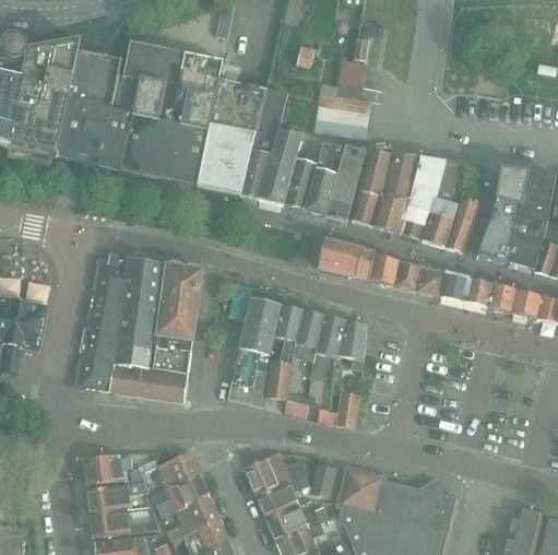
[(289,0),(285,20),(299,24),(306,0),(289,0)]
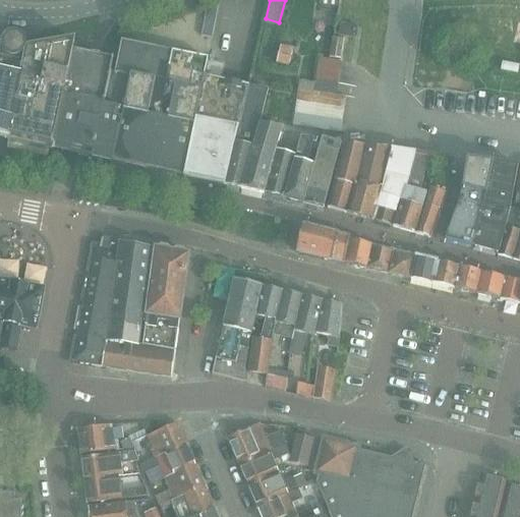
[(208,5),(201,33),(212,35),(219,1),(208,5)]
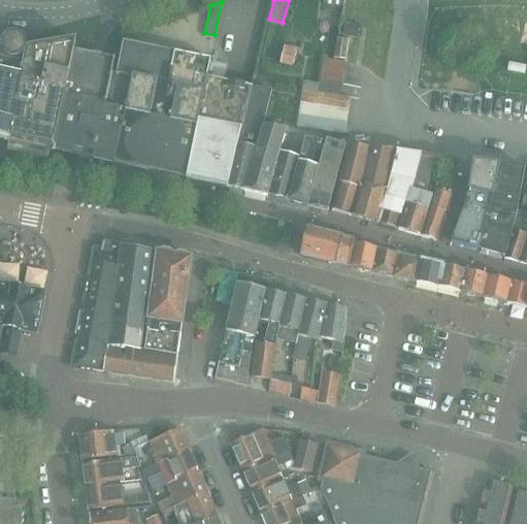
[(346,31),(361,33),(362,24),(347,22),(346,31)]
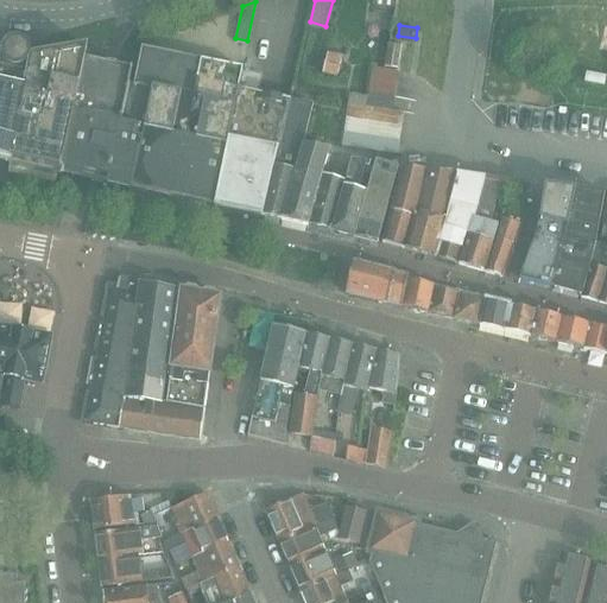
[(0,154),(63,169),(78,90),(81,81),(88,45),(31,55),(32,49),(30,44),(26,39),(20,37),(16,37),(10,39),(6,43),(5,48),(0,46),(0,154)]
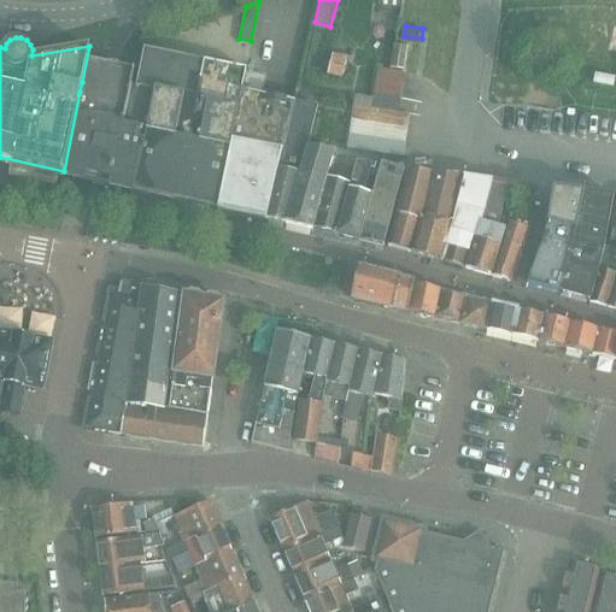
[(391,65),(405,68),(409,41),(394,40),(391,65)]
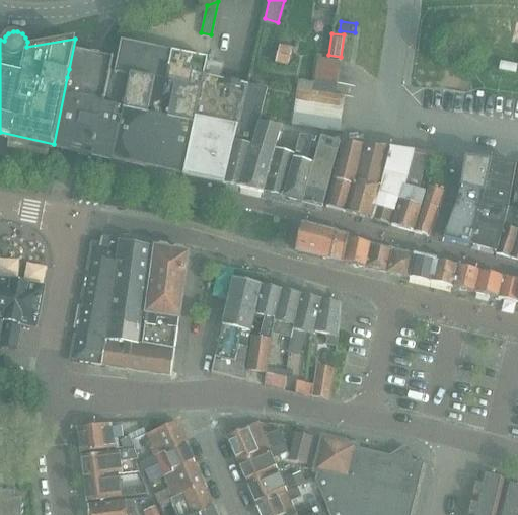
[(112,157),(181,172),(204,74),(207,58),(208,57),(121,39),(115,70),(130,73),(123,105),(124,105),(112,157)]
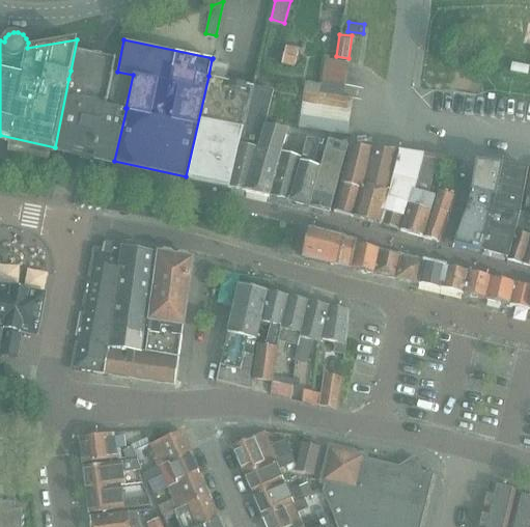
[(286,43),(282,60),(294,62),(298,45),(286,43)]
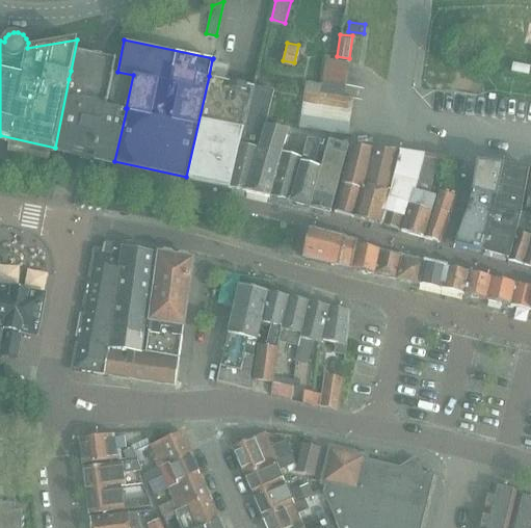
[(69,79),(55,148),(96,157),(109,88),(112,75),(113,71),(116,56),(75,47),(69,79)]
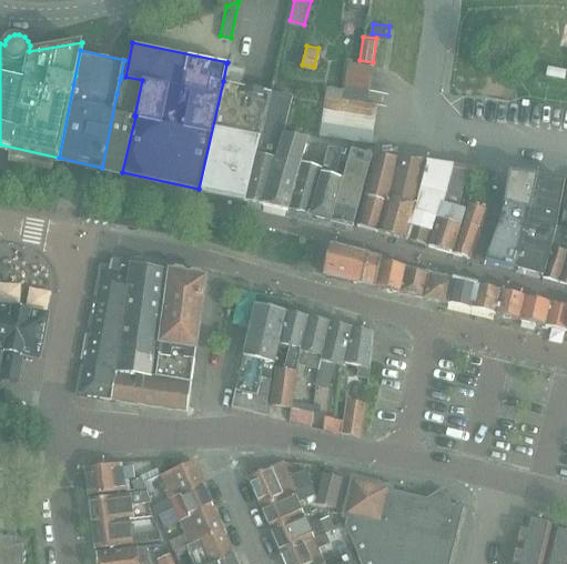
[(490,56),(486,89),(486,91),(504,93),(509,59),(490,56)]
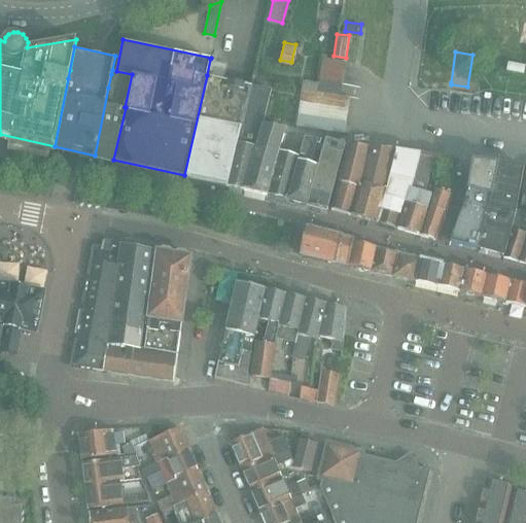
[(321,66),(345,69),(346,58),(334,56),(323,55),(321,66)]
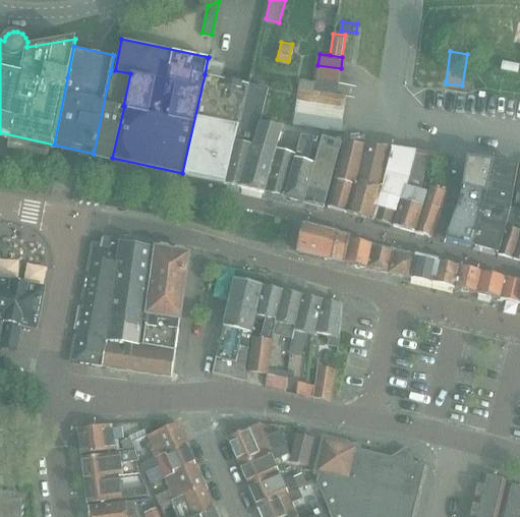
[(205,74),(182,173),(224,182),(236,133),(249,84),(221,77),(224,62),(208,58),(205,74)]
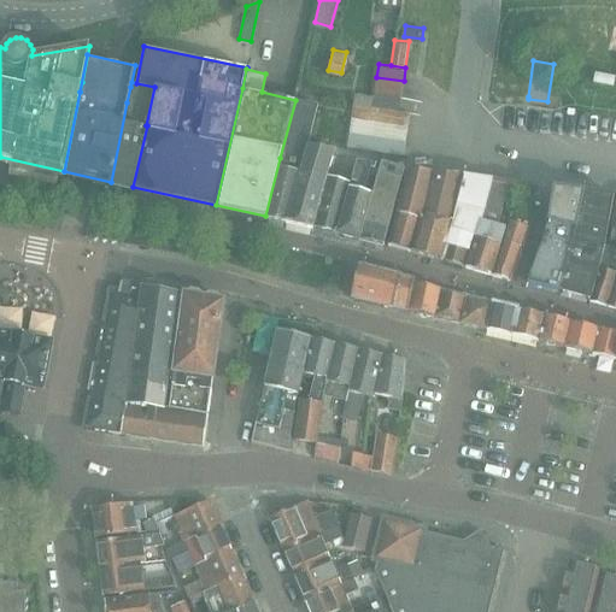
[(402,95),(404,81),(376,77),(374,92),(402,95)]
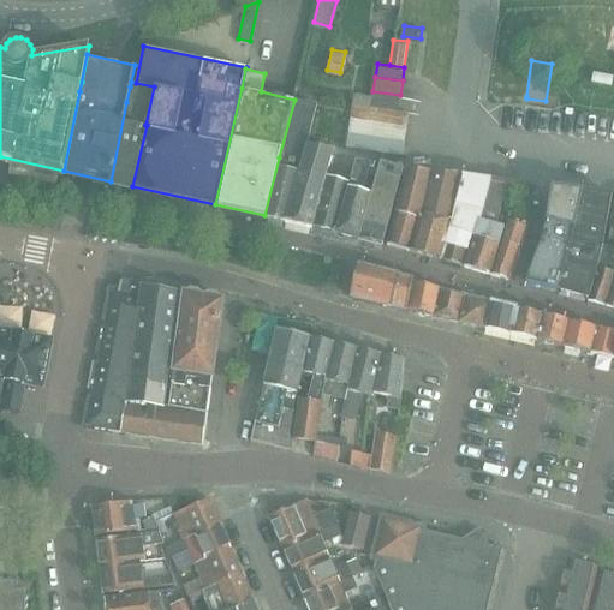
[(131,82),(130,87),(126,102),(111,181),(132,186),(147,125),(145,125),(154,87),(136,83),(131,82)]
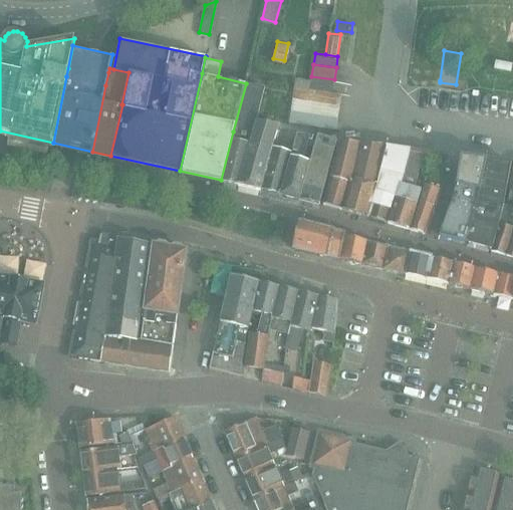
[(295,84),(333,90),(334,79),(311,76),(310,77),(296,75),(295,84)]
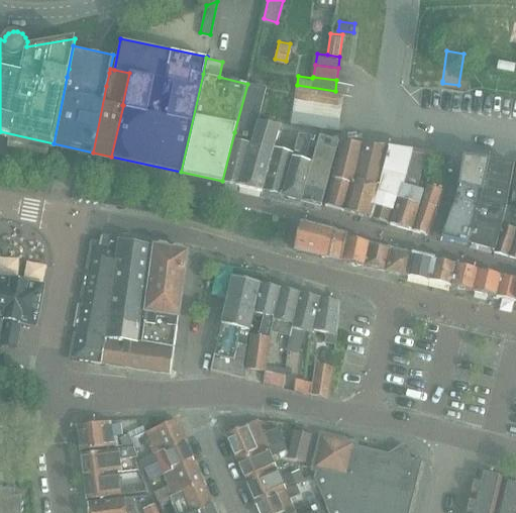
[(222,181),(240,185),(252,137),(258,121),(256,121),(266,87),(247,84),(240,113),(234,132),(222,181)]
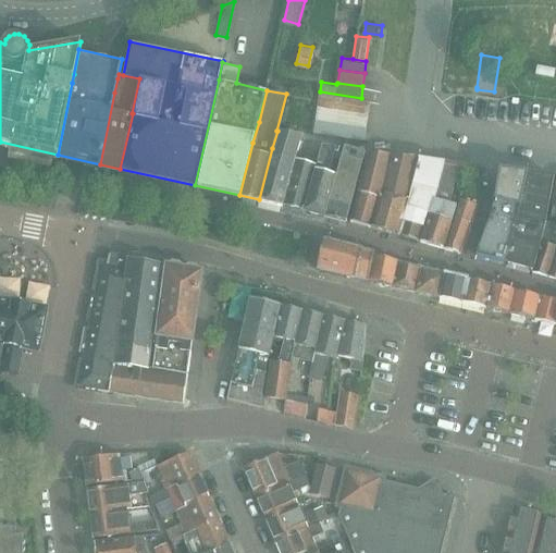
[(367,113),(369,100),(361,99),(361,98),(320,91),(317,105),(367,113)]
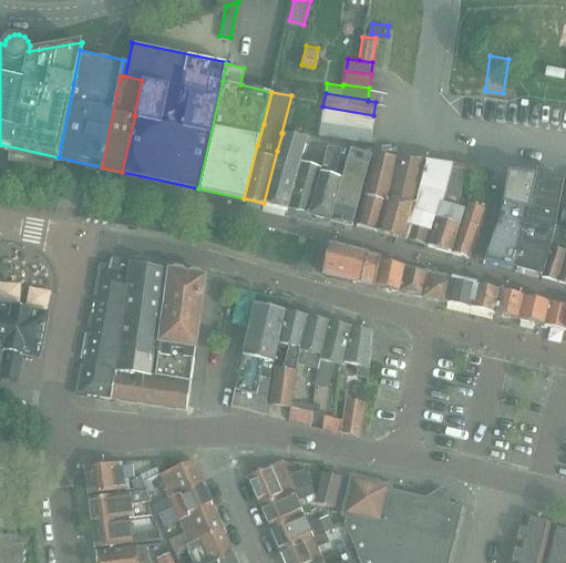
[(371,129),(372,122),(373,115),(322,106),(320,119),(371,129)]
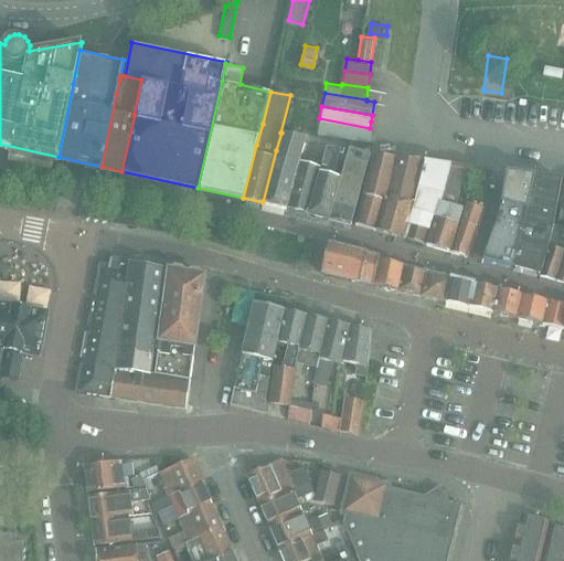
[(319,118),(317,130),(317,131),(368,140),(370,128),(319,118)]
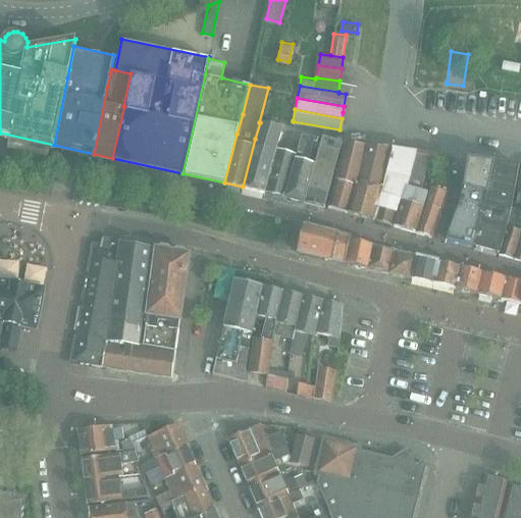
[(243,187),(261,191),(277,148),(282,127),(260,122),(255,139),(243,187)]
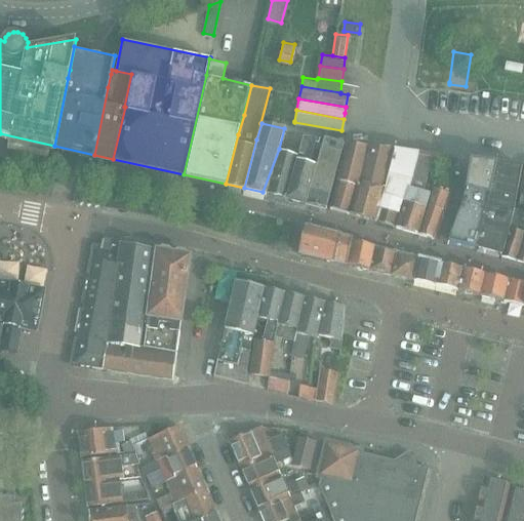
[(306,202),(308,193),(316,163),(310,162),(316,136),(304,135),(298,154),(285,197),(306,202)]
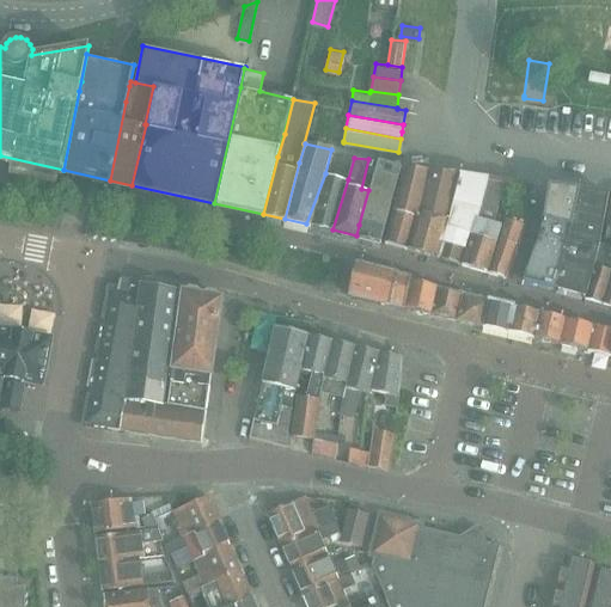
[(378,160),(356,235),(379,240),(399,166),(378,160)]
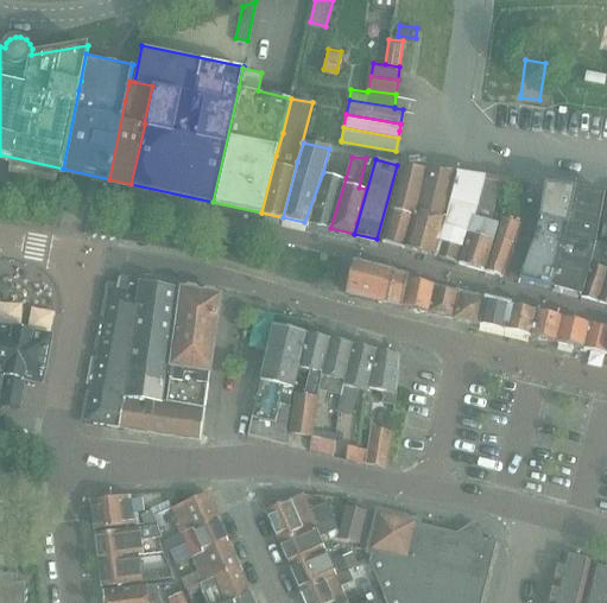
[(404,165),(398,186),(397,192),(383,239),(405,245),(417,201),(416,201),(424,166),(404,165)]
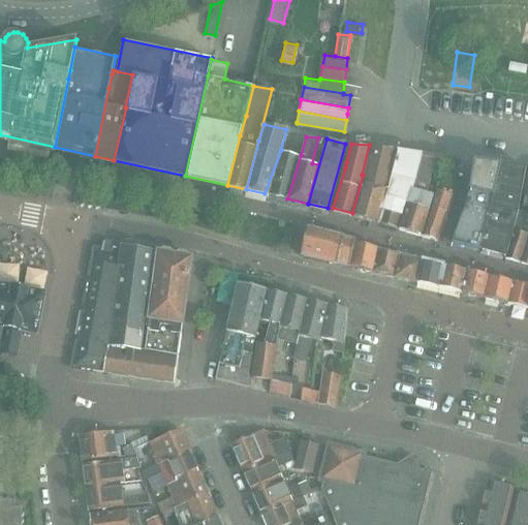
[(382,147),(369,145),(362,175),(363,175),(352,213),(379,221),(393,170),(397,149),(382,147)]
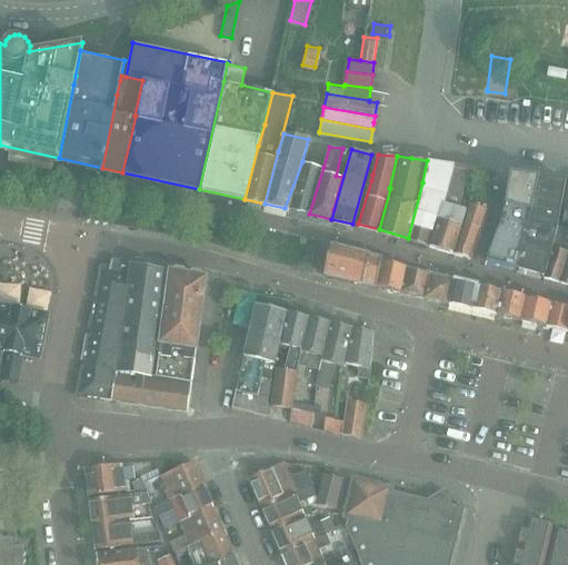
[(436,216),(438,216),(450,181),(449,180),(454,164),(427,160),(422,182),(408,238),(427,244),(436,216)]
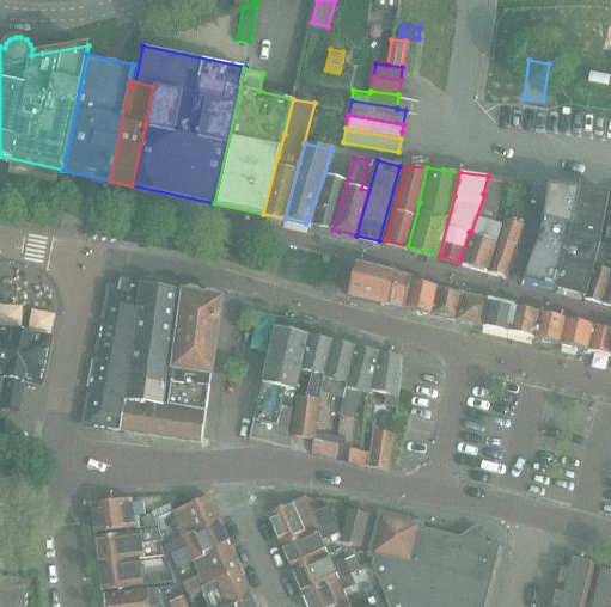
[(322,227),(333,230),(348,179),(325,173),(306,224),(322,227)]
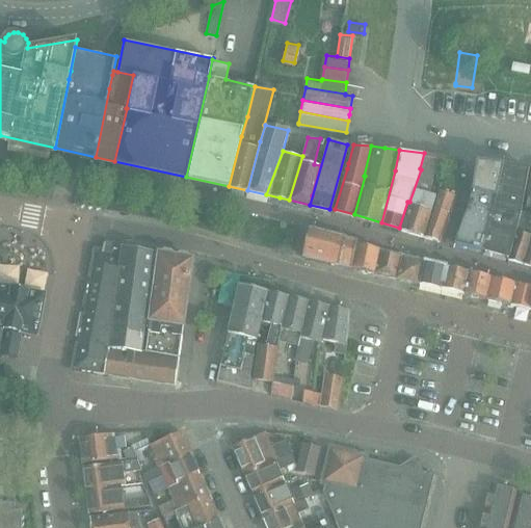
[(409,202),(401,228),(423,235),(434,196),(429,194),(434,173),(442,174),(445,156),(424,153),(420,168),(421,169),(409,202)]
